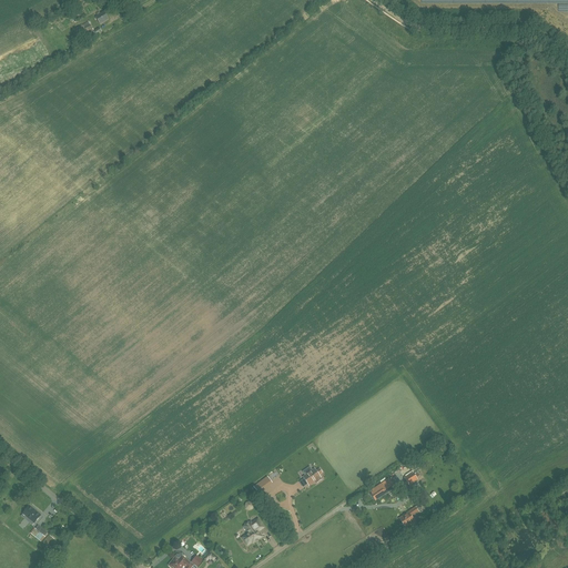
[(100,24),(109,19),(103,11),(100,13),(99,12),(97,13),(98,16),(95,17),(100,24)]
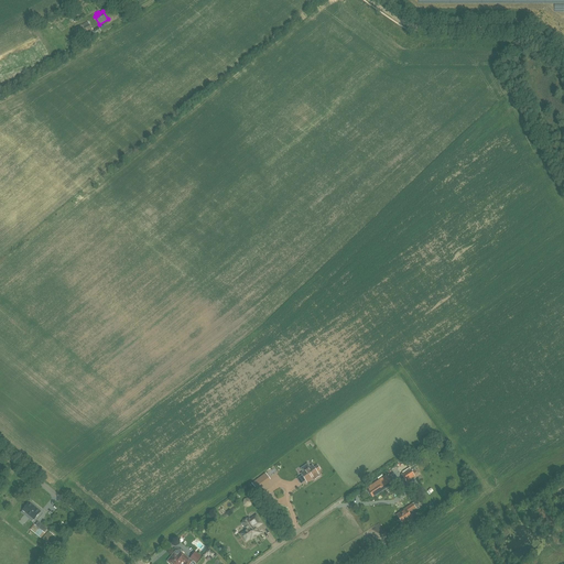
[(301,474),(302,476),(305,480),(306,483),(314,477),(315,479),(320,477),(317,475),(318,474),(316,472),(321,469),(317,465),(314,468),(313,466),(310,467),(307,464),(301,469),(303,473),(301,474)]
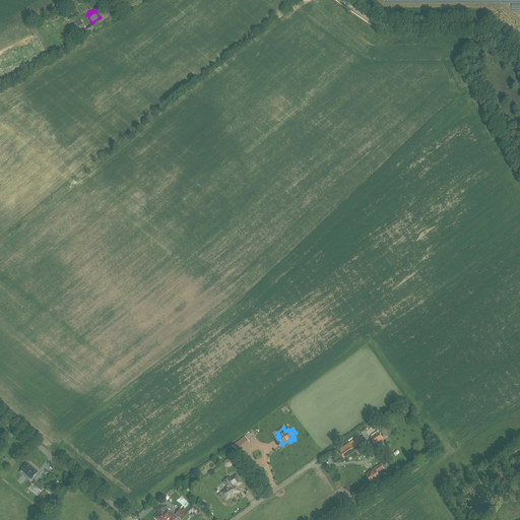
[(382,439),(378,433),(370,438),(375,444),(382,439)]
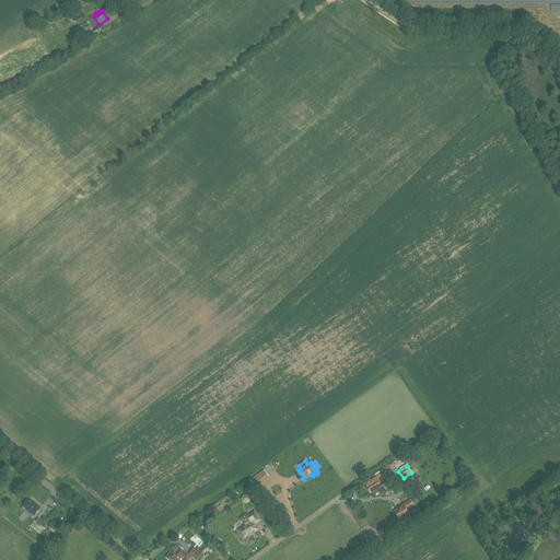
[(259,480),(267,475),(264,469),(256,476),(259,480)]
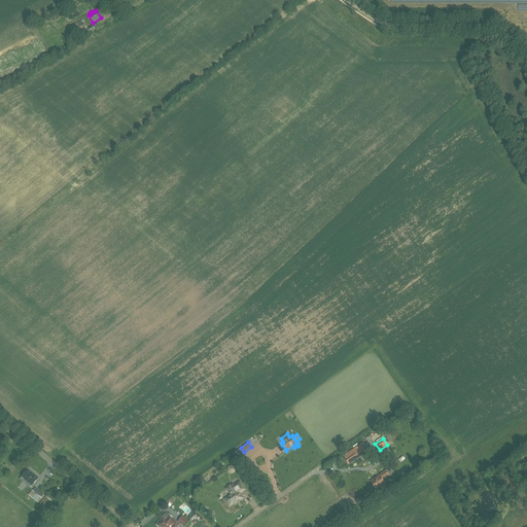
[(353,451),(349,453),(350,455),(347,457),(346,458),(349,464),(358,458),(353,451)]
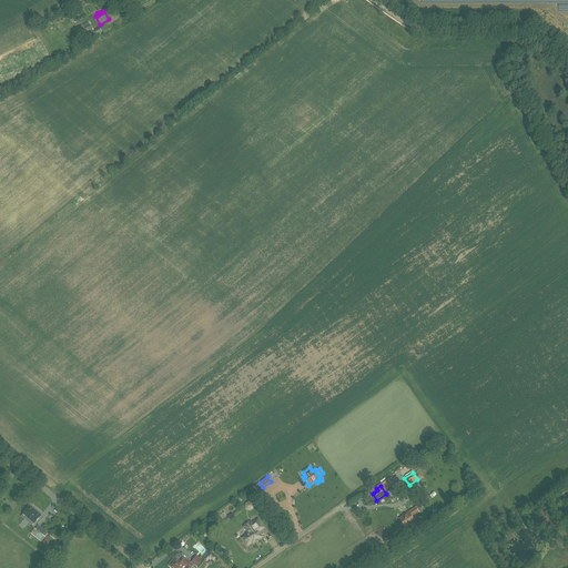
[(29,506),(23,514),(34,524),(41,516),(29,506)]
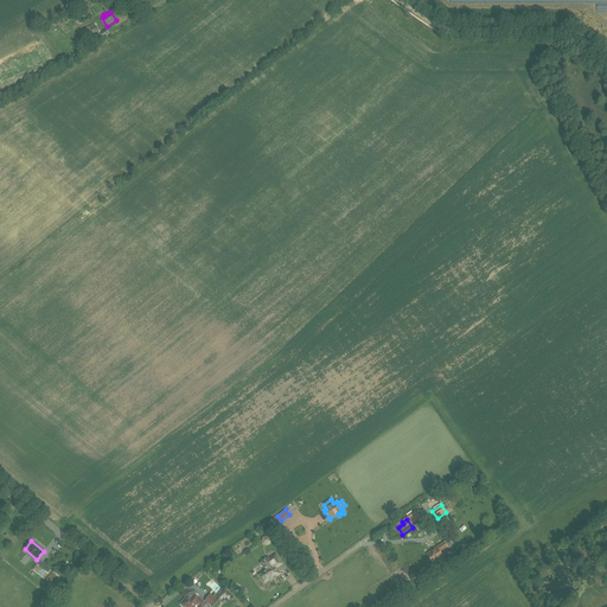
[(433,564),(442,558),(439,553),(447,547),(443,542),(436,548),(427,554),(433,564)]
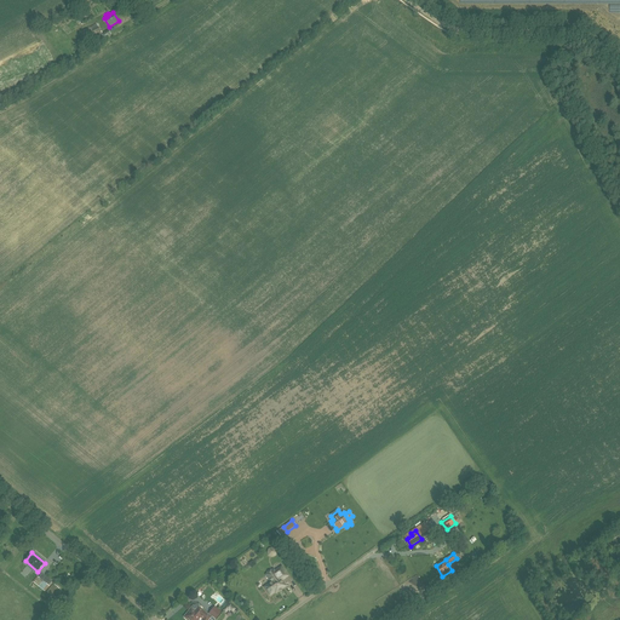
[(273,581),(267,586),(268,587),(268,589),(268,590),(269,591),(270,592),(271,593),(276,591),(276,592),(285,586),(281,579),(282,578),(283,579),(288,575),(282,567),(276,570),(277,570),(275,572),(274,569),(273,570),(271,570),(270,570),(269,572),(268,573),(268,574),(267,574),(273,581)]
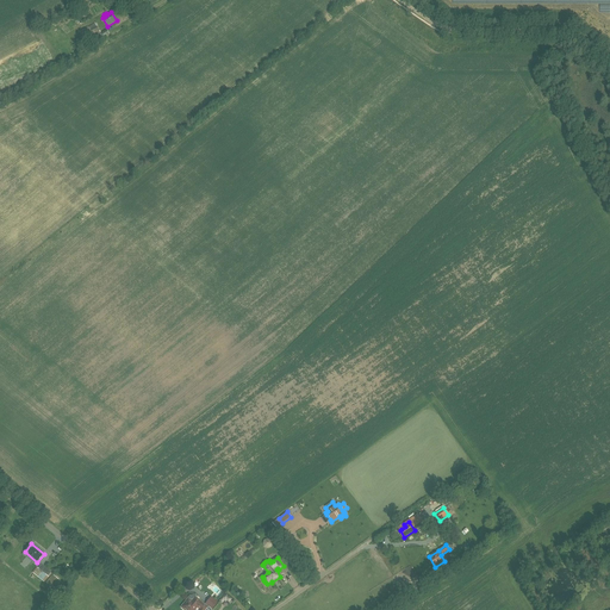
[(48,576),(51,572),(41,564),(38,568),(48,576)]
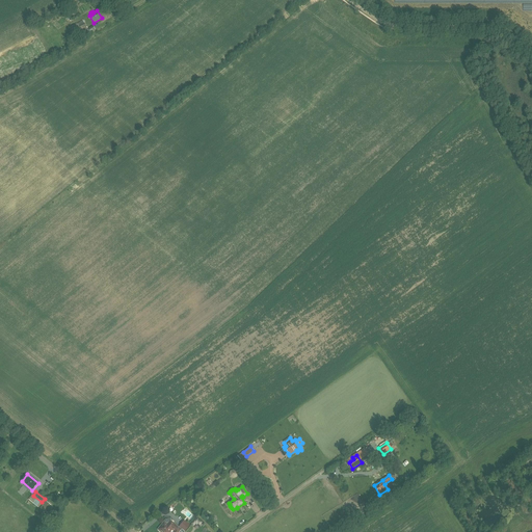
[(51,505),(46,501),(41,507),(45,511),(51,505)]
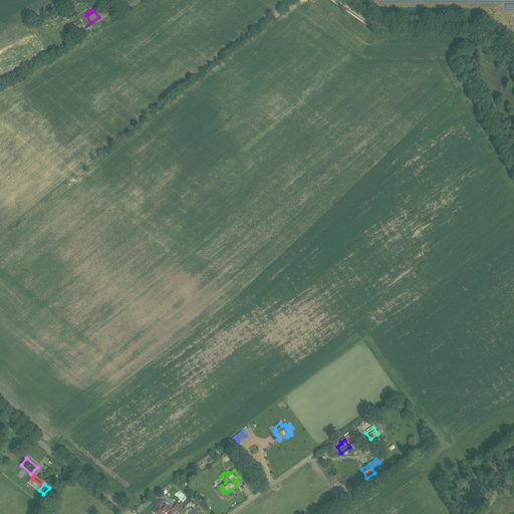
[(190,500),(185,506),(188,508),(189,507),(190,508),(191,507),(193,508),(196,505),(190,500)]
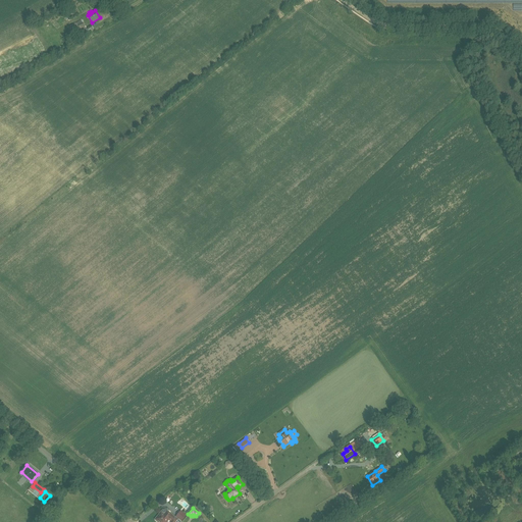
[(164,515),(161,512),(159,515),(158,515),(156,518),(156,519),(156,520),(156,521),(158,521),(166,521),(168,519),(171,521),(170,521),(175,521),(178,519),(167,511),(164,515)]
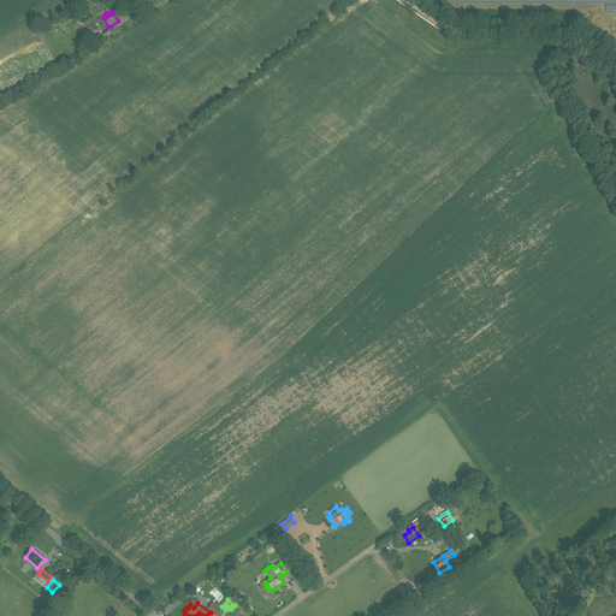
[(217,605),(214,603),(208,609),(215,615),(221,606),(219,604),(217,605)]
